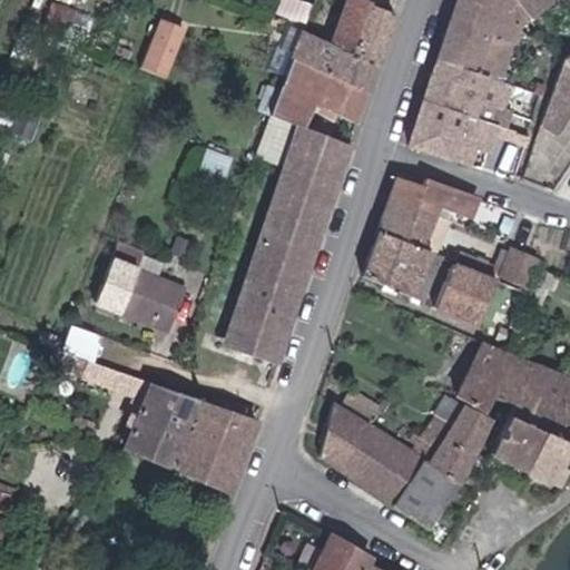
[(279,0),(277,10),(307,20),(313,2),(305,0),(279,0)]
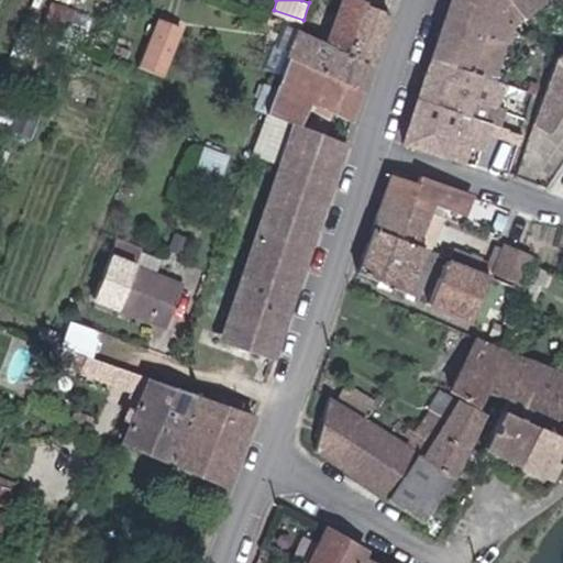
[(346,0),(329,48),(371,63),(388,13),(366,6),(367,1),(363,0),(346,0)]
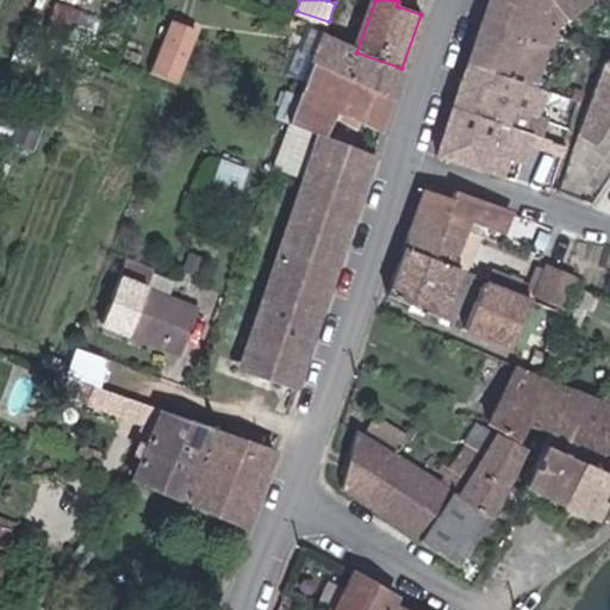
[(556,25),(499,0),(487,0),(465,64),(540,87),(556,25)]
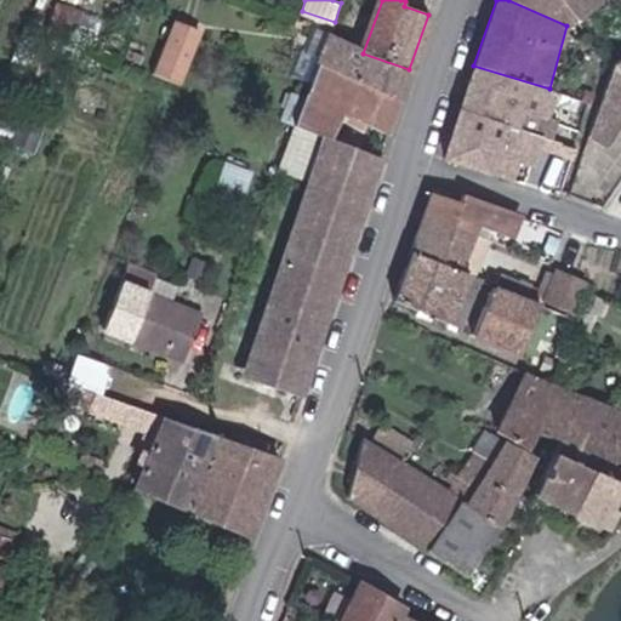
[(562,0),(508,0),(567,26),(581,32),(584,26),(562,0)]
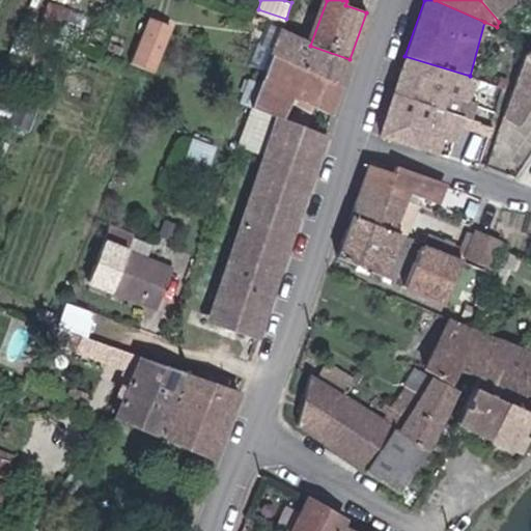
[(143,32),(142,37),(164,47),(166,40),(143,32)]
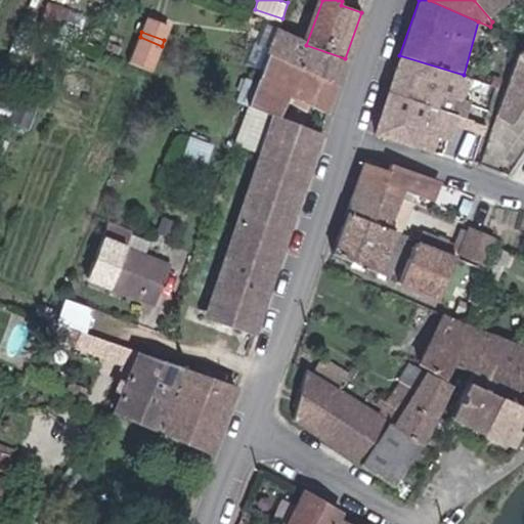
[(286,98),(325,113),(345,58),(306,45),(274,33),(248,105),(272,115),(278,117),(286,98)]
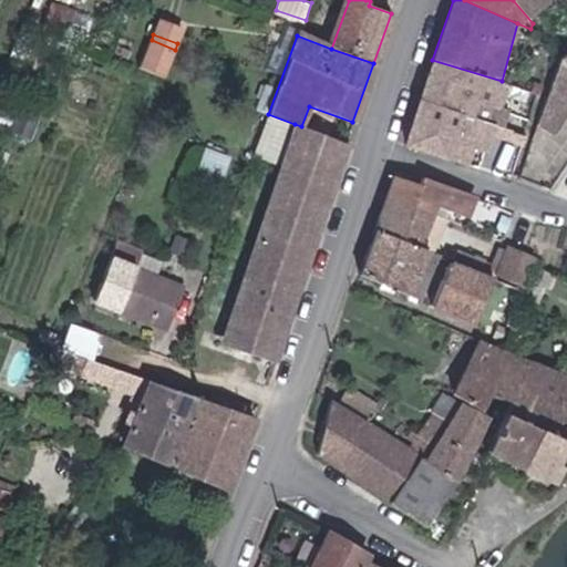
[(152,40),(141,65),(166,75),(175,50),(152,40)]
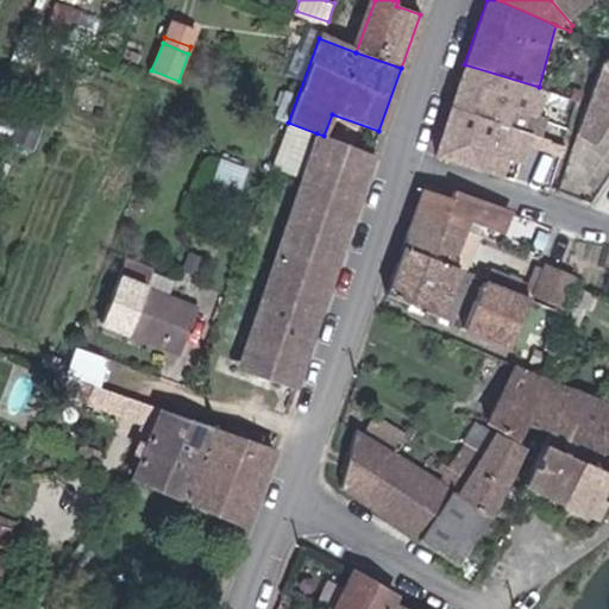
[(137,55),(133,63),(142,67),(144,58),(137,55)]
